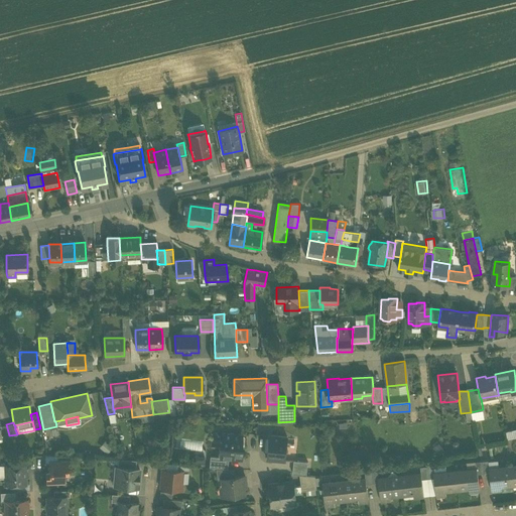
[(1,437),(9,435),(6,424),(0,425),(0,430),(1,434),(1,437)]
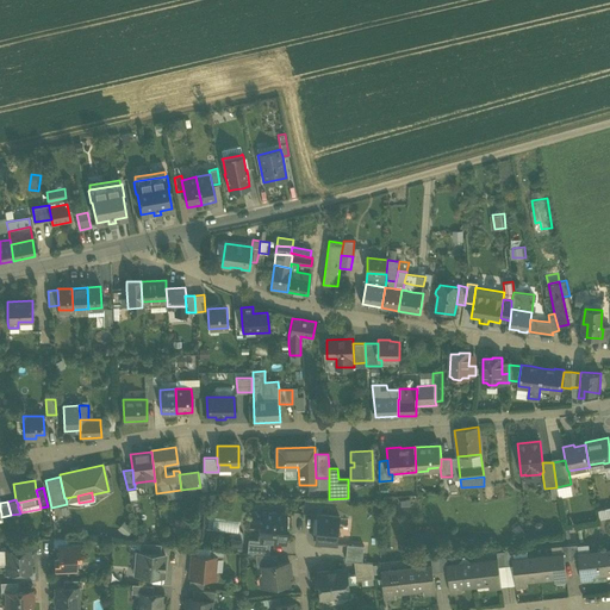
[(609,506),(598,510),(599,520),(609,517),(609,506)]
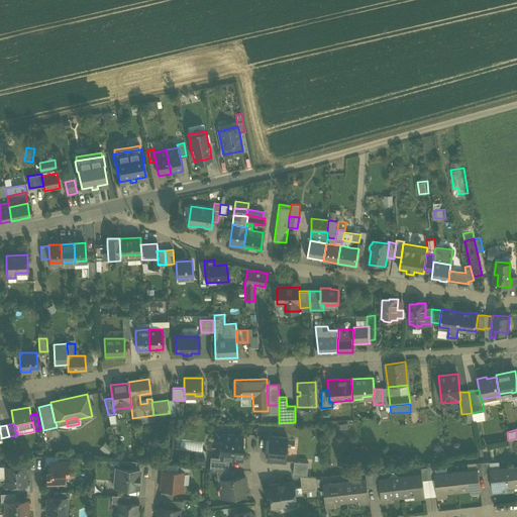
[(228,458),(241,459),(242,445),(241,445),(241,435),(222,433),(222,440),(220,440),(218,457),(228,458)]
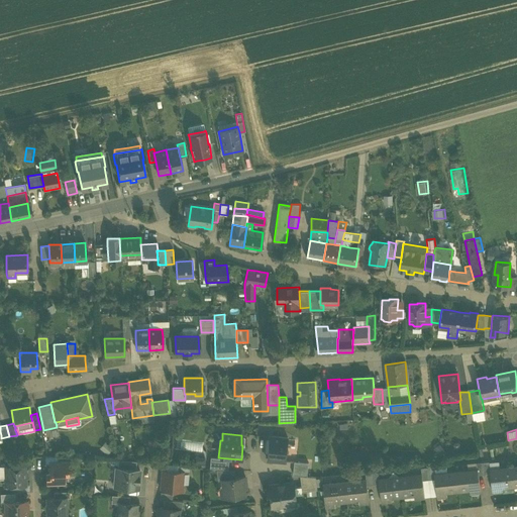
[(267,459),(286,460),(288,437),(269,436),(267,459)]
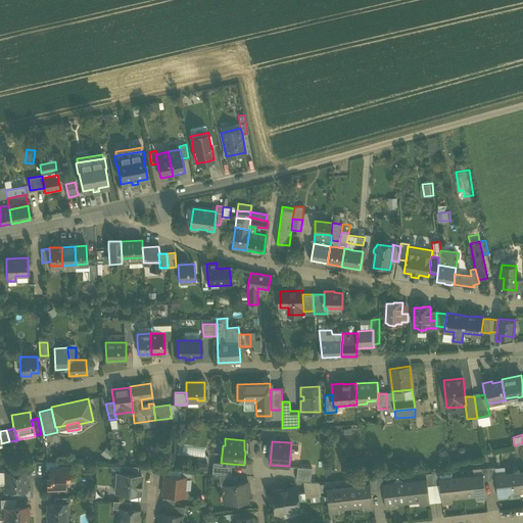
[(204,455),(205,446),(183,445),(183,455),(204,455)]
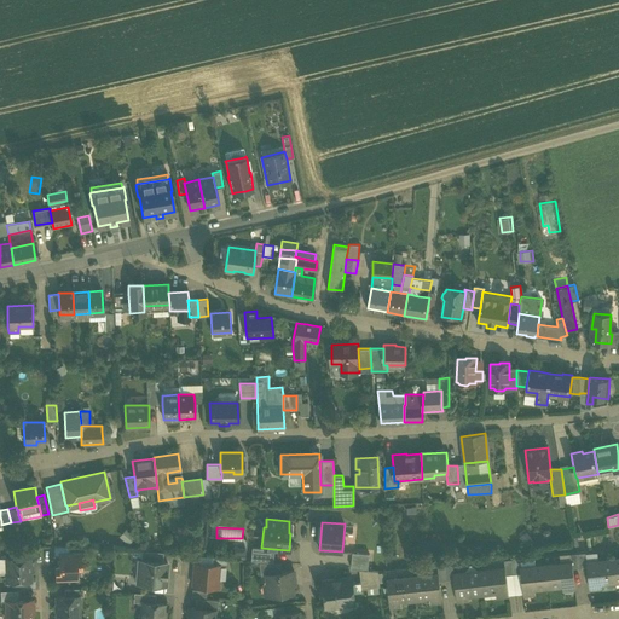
[(250,560),(272,562),(273,549),(261,548),(252,547),(250,560)]
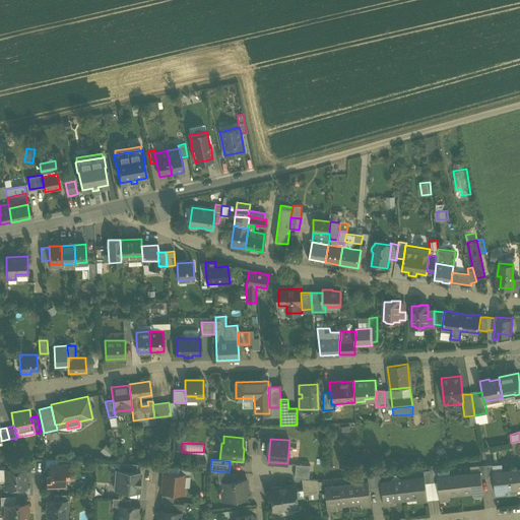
[(7,460),(7,468),(25,467),(25,460),(13,460),(7,460)]
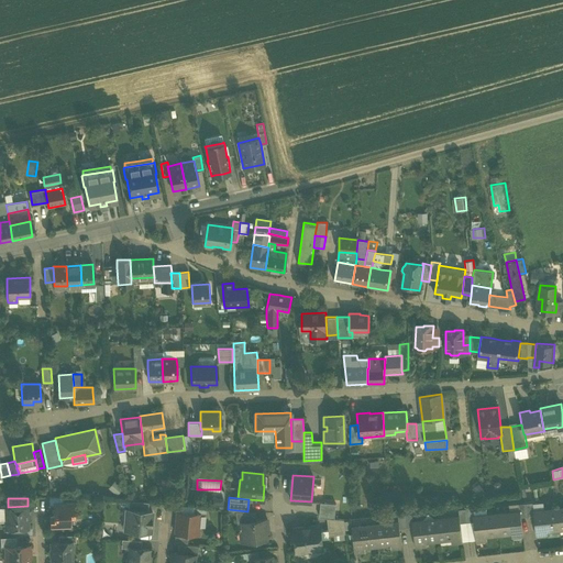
[(128,509),(147,510),(148,501),(129,500),(128,509)]
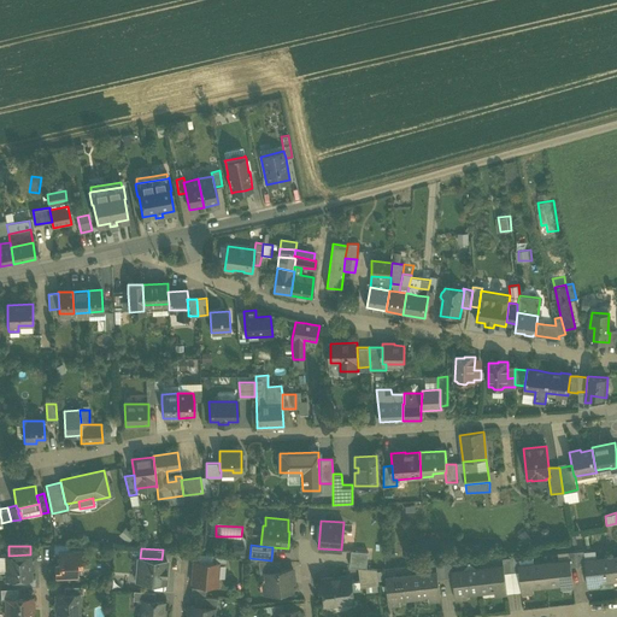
[(54,564),(56,576),(77,576),(77,565),(81,565),(81,551),(70,551),(58,552),(59,564),(54,564)]
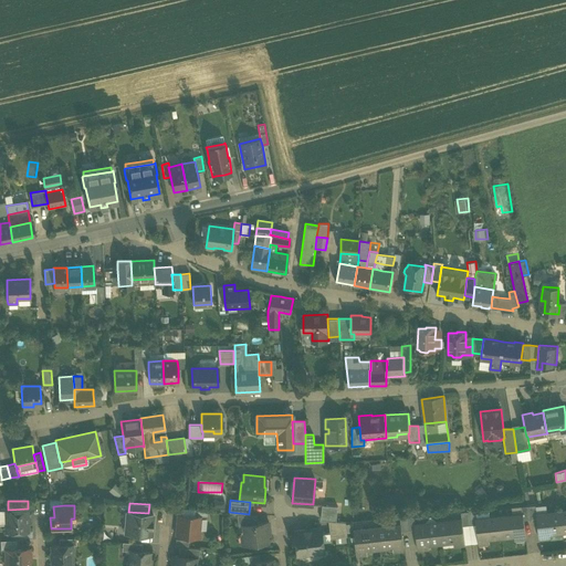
[(321,520),(329,521),(332,537),(347,535),(346,522),(336,521),(338,506),(323,505),(321,520)]
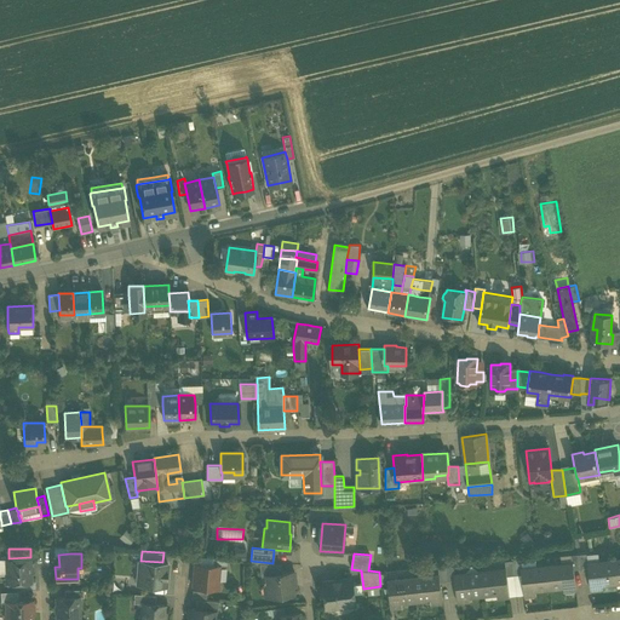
[(5,581),(9,584),(15,584),(16,583),(32,581),(30,557),(9,558),(6,558),(6,572),(5,574),(5,581)]
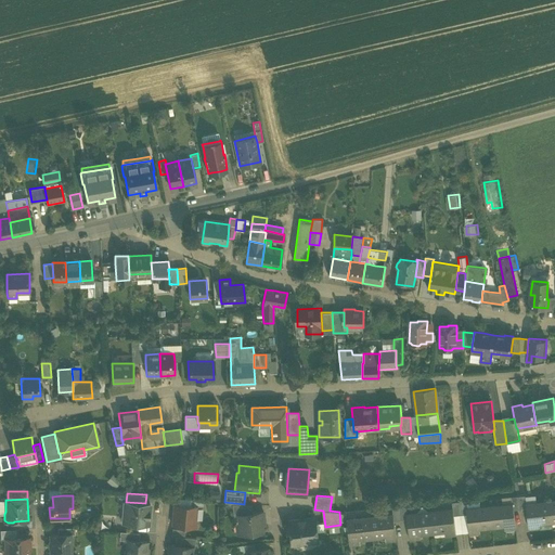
[(479,500),(465,501),(466,508),(480,507),(479,500)]
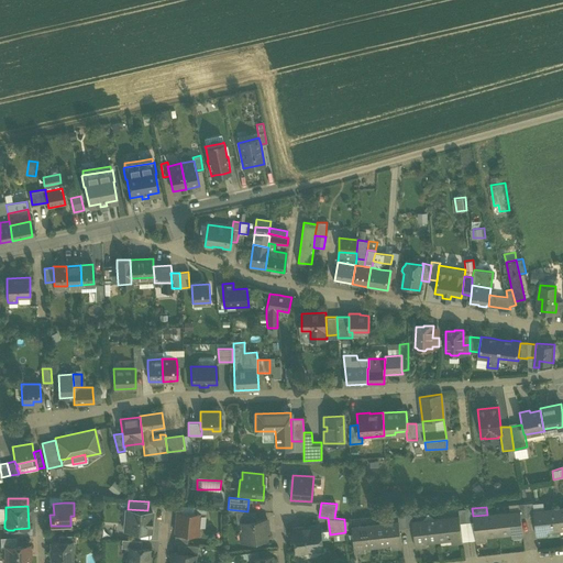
[(547,529),(560,527),(558,508),(544,509),(534,510),(533,510),(534,516),(537,536),(548,534),(547,529)]
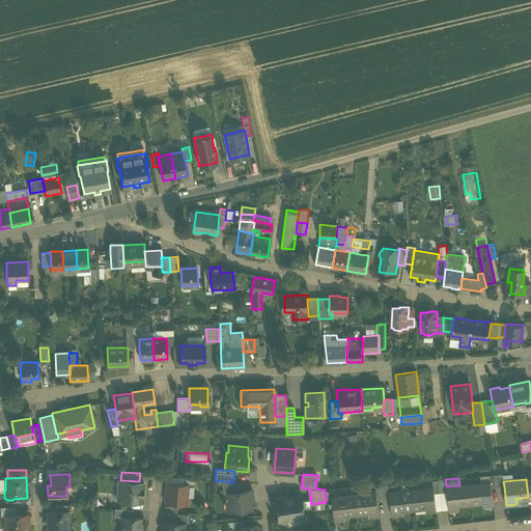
[(119,480),(118,493),(121,493),(120,500),(142,502),(143,482),(139,481),(120,480),(119,480)]
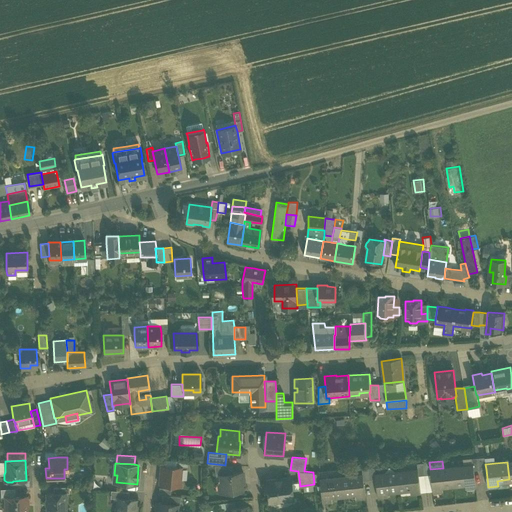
[(463,465),(452,467),(453,484),(465,483),(466,489),(476,487),(474,470),(473,464),(463,465)]
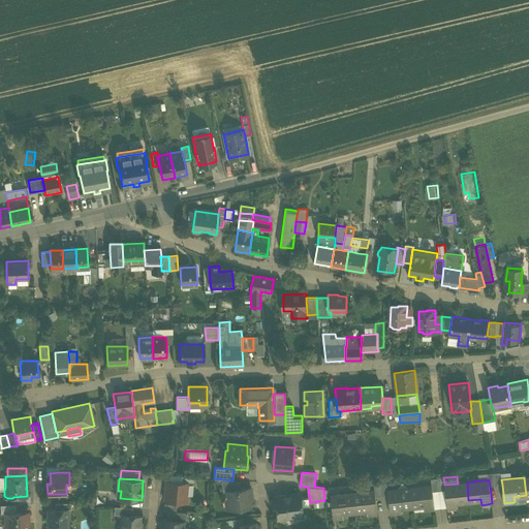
[(164,500),(186,502),(188,483),(182,481),(166,480),(164,500)]
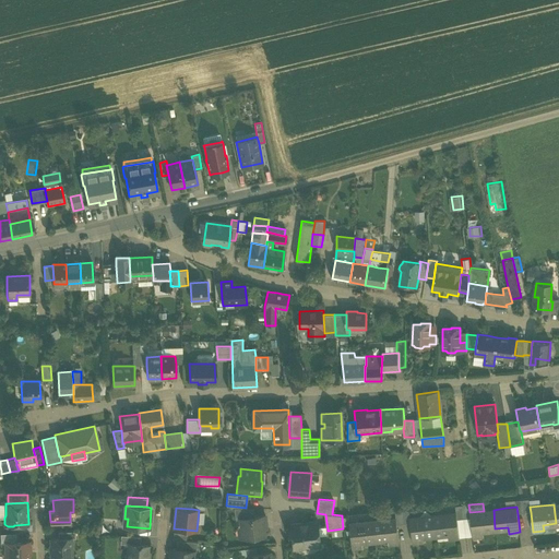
[(234,508),(235,520),(239,519),(253,516),(252,510),(234,508)]
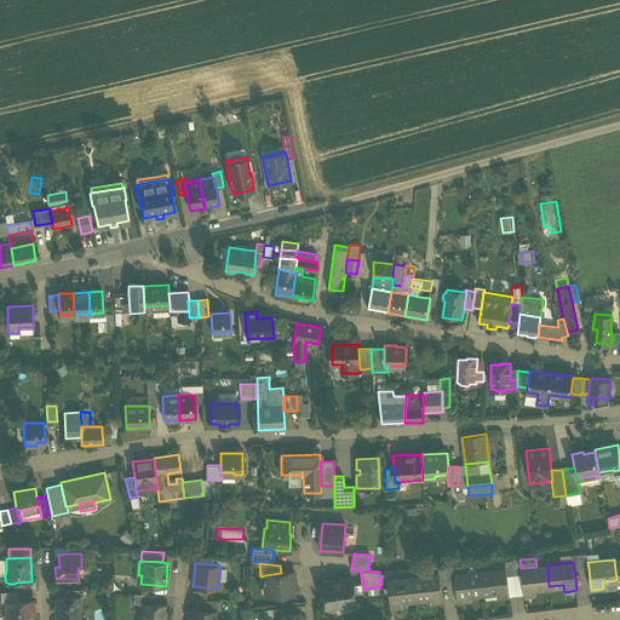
[(535,587),(549,586),(547,566),(537,567),(521,568),(522,574),(523,593),(524,596),(537,595),(535,587)]
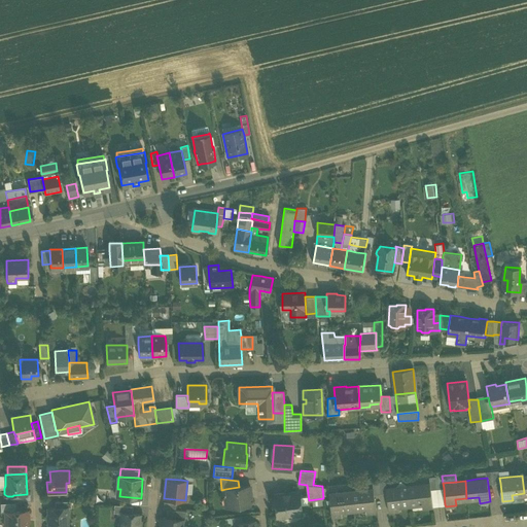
[(430,483),(408,486),(410,503),(422,502),(422,508),(433,507),(432,506),(431,489),(430,483)]
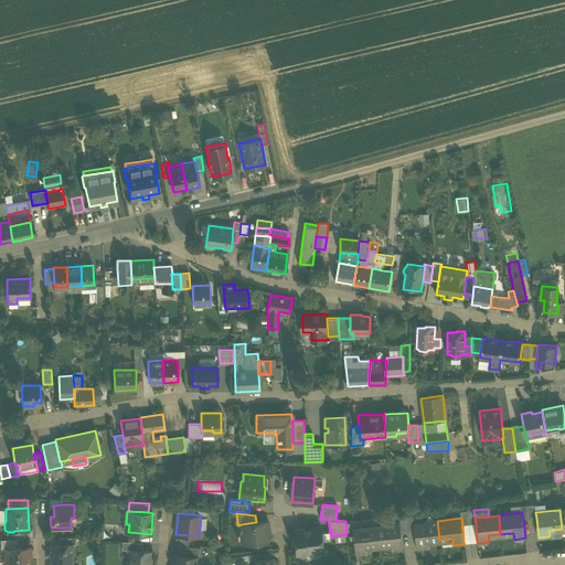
[(246,535),(247,543),(267,541),(267,535),(266,529),(269,529),(268,521),(256,522),(242,524),(237,525),(238,533),(243,533),(243,535),(246,535)]
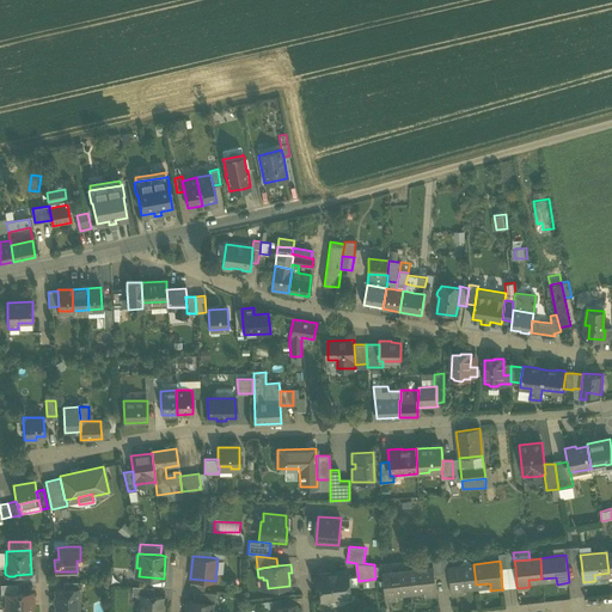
[(463,586),(476,585),(473,564),(448,567),(448,573),(452,594),(464,593),(463,586)]
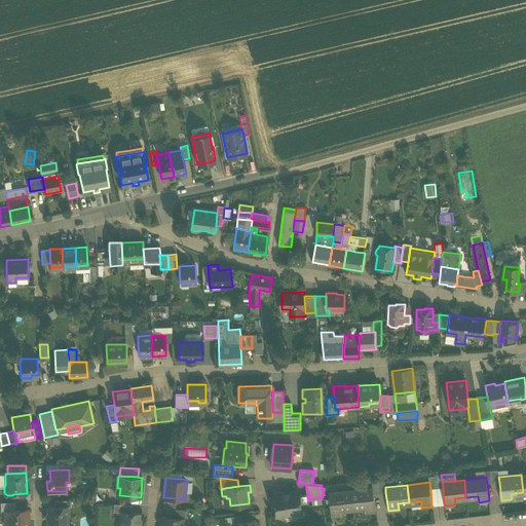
[(373,487),(350,489),(352,508),(365,506),(365,512),(375,511),(374,493),(373,487)]
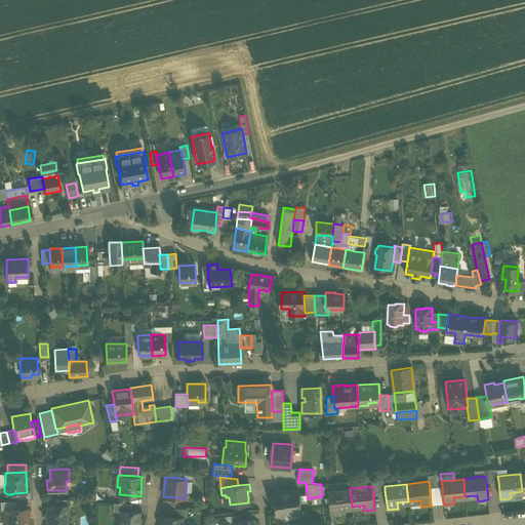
[(340,508),(352,507),(350,488),(328,491),(330,515),(341,514),(340,508)]
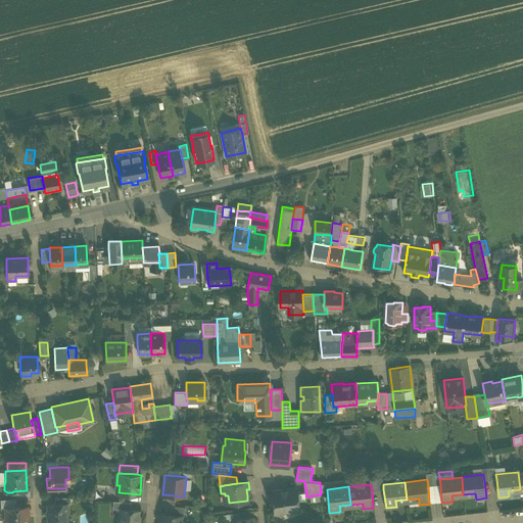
[(273,503),(274,513),(300,510),(298,490),(295,487),(272,490),(272,495),(270,495),(271,503),(273,503)]
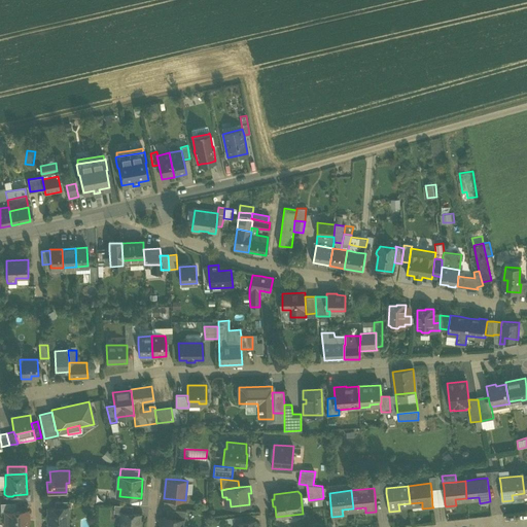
[(0,503),(0,512),(5,512),(5,511),(14,511),(14,502),(0,503)]
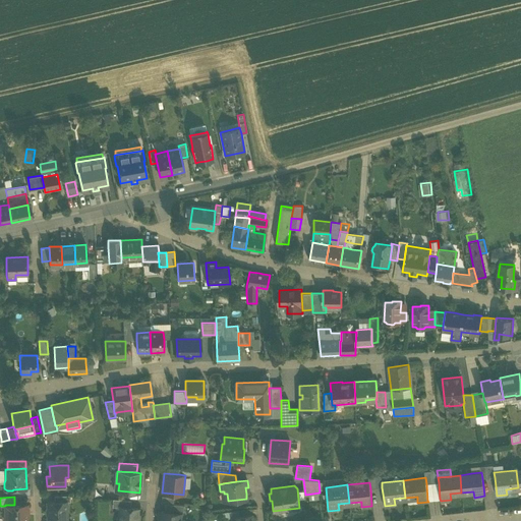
[(119,506),(130,507),(130,500),(112,499),(112,506),(119,507),(119,506)]
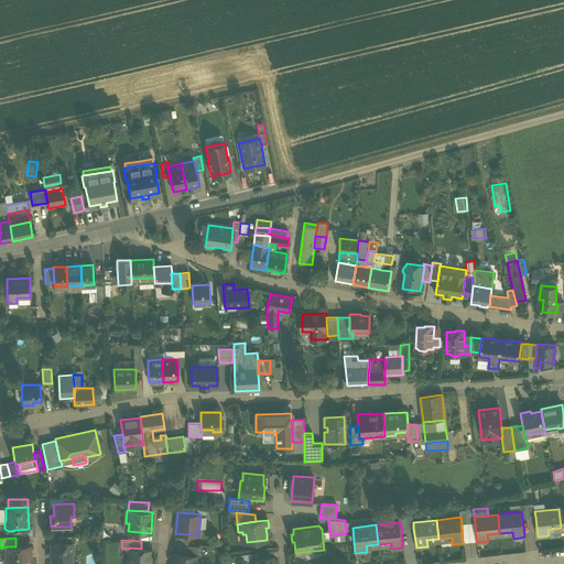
[(69,563),(69,556),(72,556),(72,543),(72,542),(58,543),(51,543),(51,563),(69,563)]
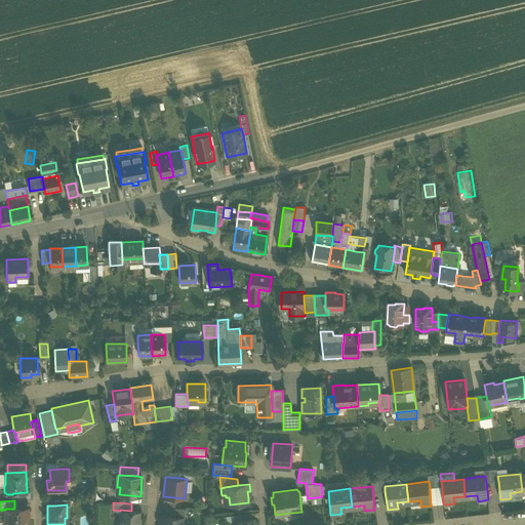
[(185,509),(174,508),(166,507),(165,516),(182,517),(182,518),(184,518),(185,509)]
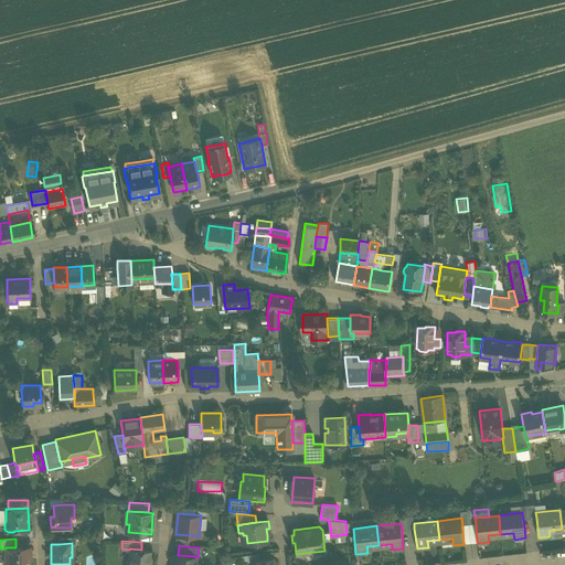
[(29,564),(29,547),(16,547),(6,547),(6,548),(6,564),(29,564)]
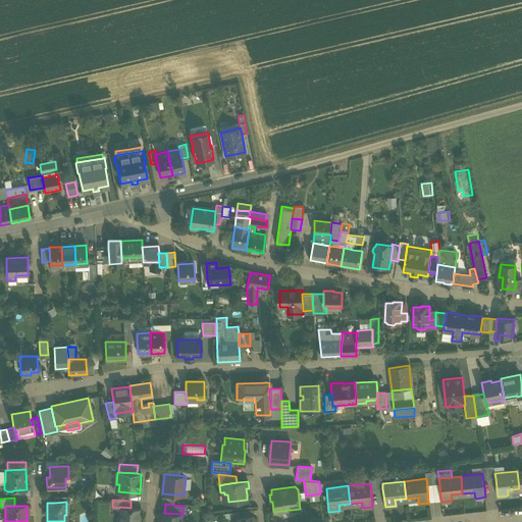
[(117,521),(137,521),(138,509),(131,508),(119,507),(119,508),(117,521)]
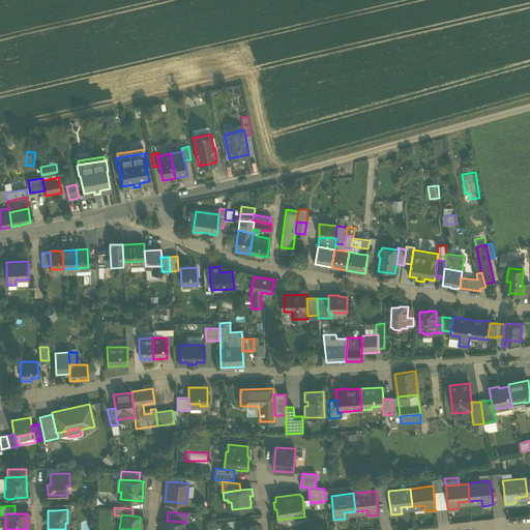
[(162,529),(183,529),(184,529),(183,529),(183,523),(183,522),(167,521),(163,520),(162,529)]
